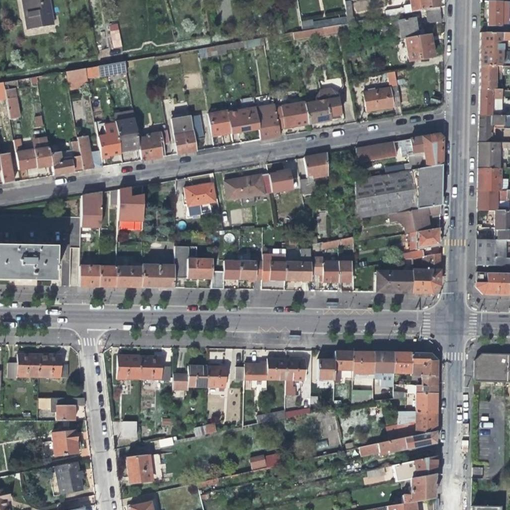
[(24,0),(27,12),(32,11),(35,28),(51,25),(45,0),(24,0)]
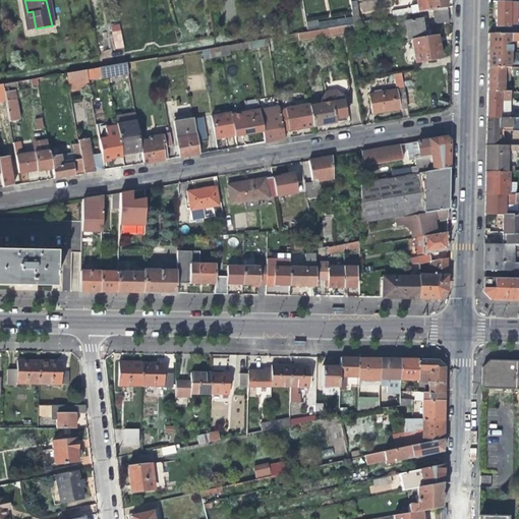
[(351,0),(352,10),(353,15),(354,22),(362,21),(362,16),(360,15),(358,0),(351,0)]
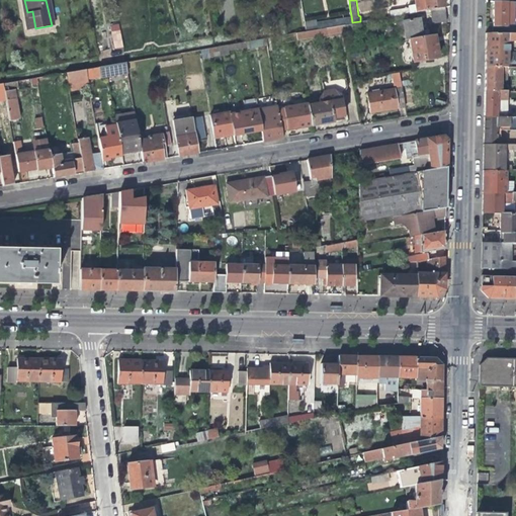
[(413,12),(431,8),(445,6),(443,0),(417,0),(417,2),(406,4),(407,6),(399,8),(399,9),(389,11),(390,16),(413,12)]
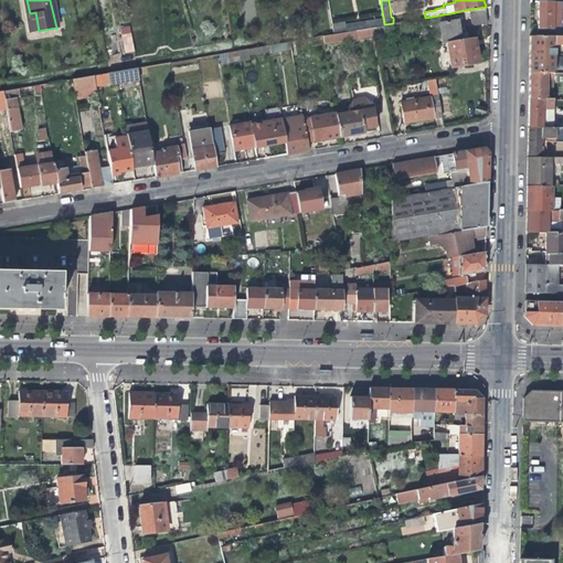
[(538,17),(538,28),(553,28),(553,24),(561,25),(561,8),(562,8),(562,1),(539,1),(538,17)]
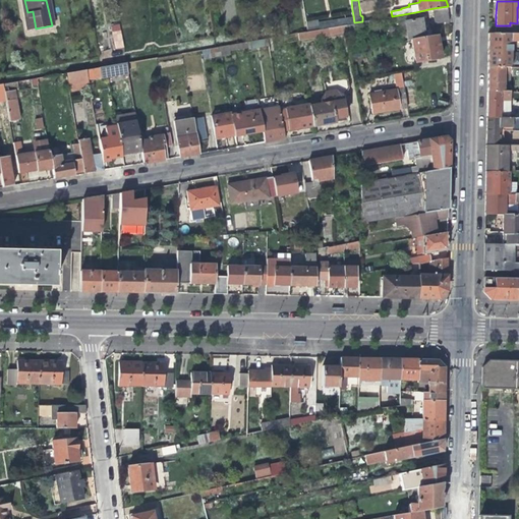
[(450,19),(448,6),(434,8),(436,21),(450,19)]
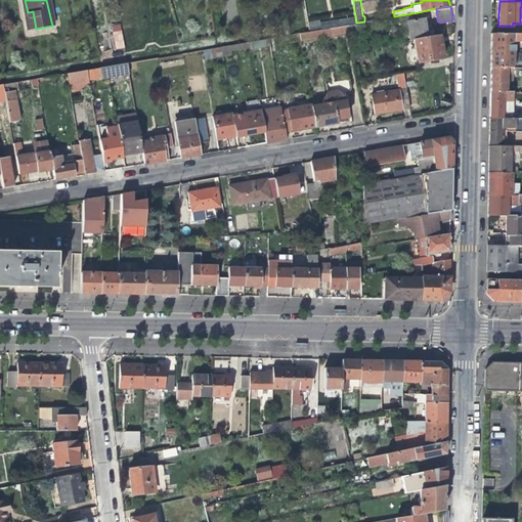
[(269,13),(271,26),(284,24),(280,11),(269,13)]
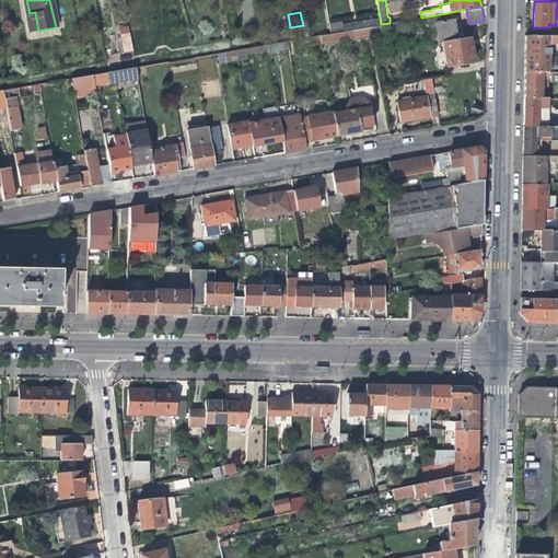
[(431,44),(439,43),(436,22),(440,21),(439,15),(427,18),(427,23),(431,44)]
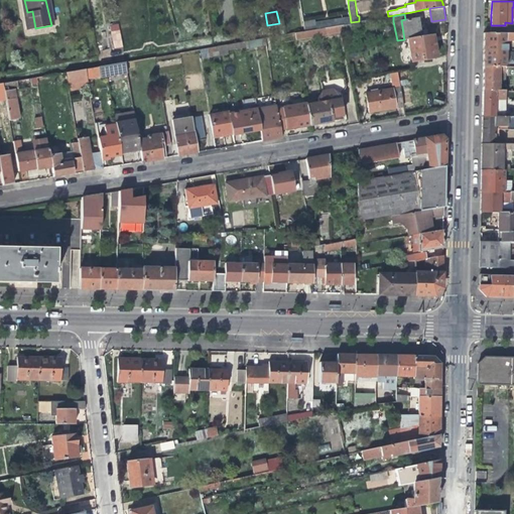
[(350,15),(316,20),(318,28),(344,23),(351,22),(350,15)]
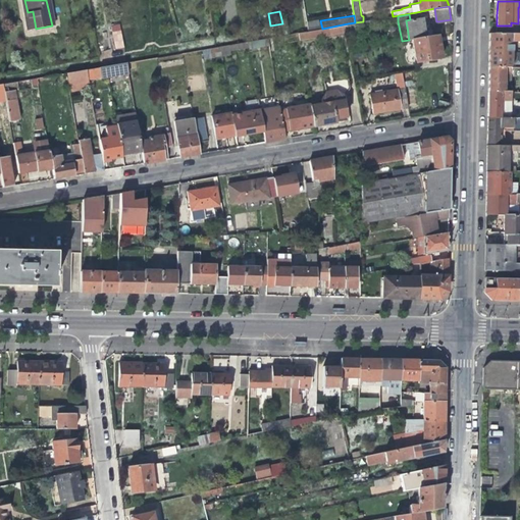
[(322,29),(320,20),(320,17),(309,20),(310,31),(322,29)]
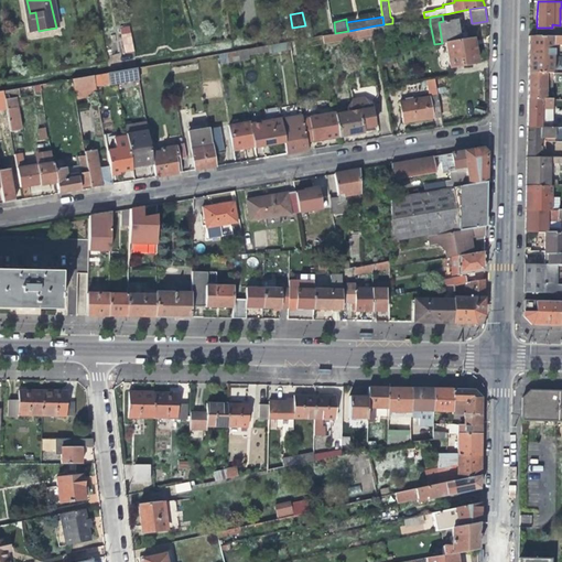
[(457,19),(443,21),(439,22),(442,43),(447,42),(447,41),(462,39),(460,29),(457,19)]
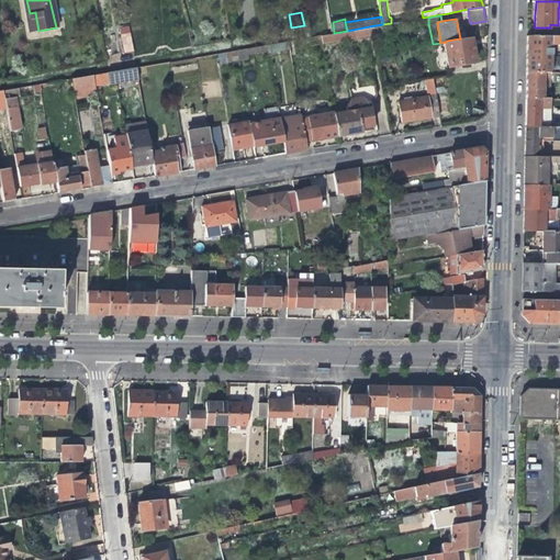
[(559,26),(558,25),(550,24),(550,28),(535,28),(535,34),(559,35),(559,26)]
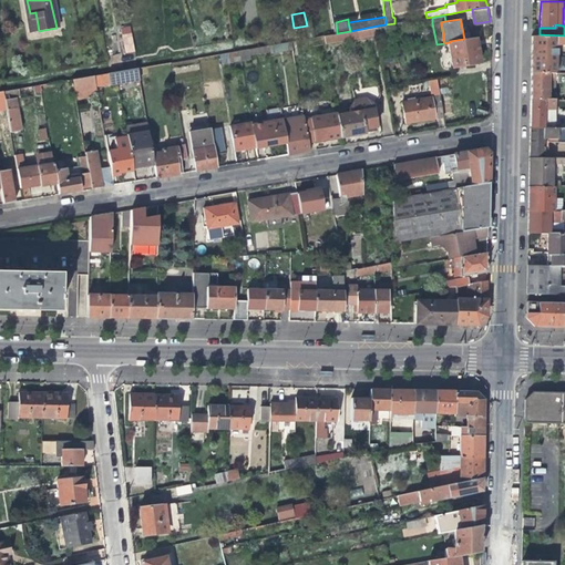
[(379,32),(378,26),(350,31),(351,39),(380,33),(379,32)]
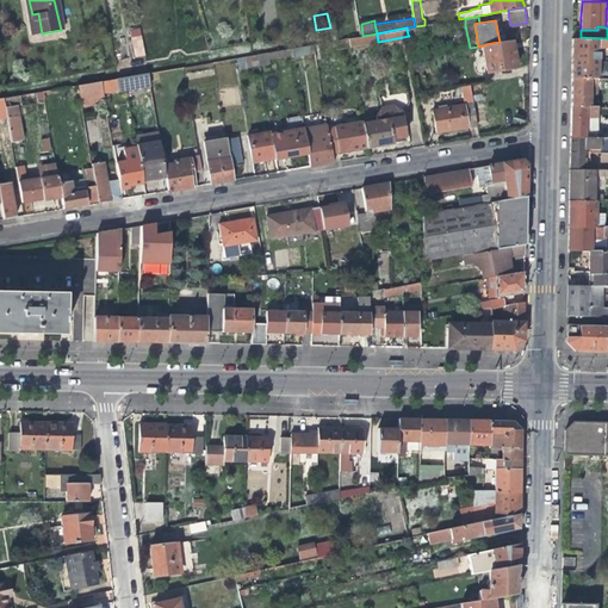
[(148,55),(144,36),(135,37),(137,57),(148,55)]
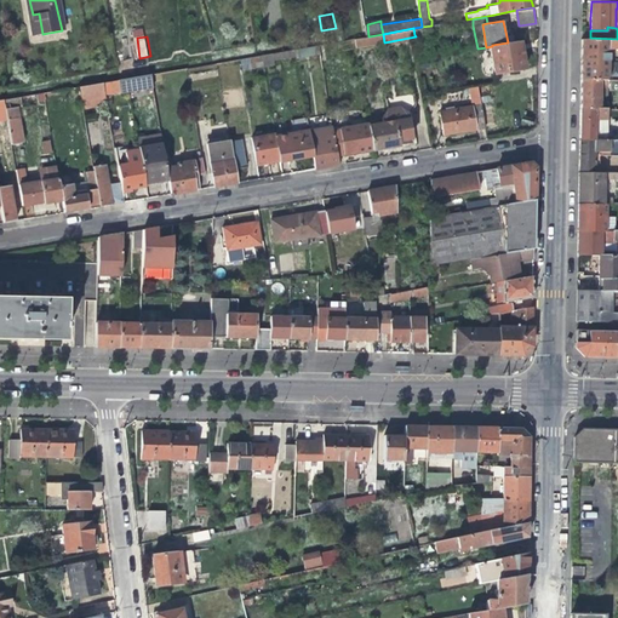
[(617,39),(590,38),(583,38),(583,55),(582,78),(610,78),(610,76),(610,59),(613,59),(613,57),(610,56),(610,47),(617,47),(617,39)]
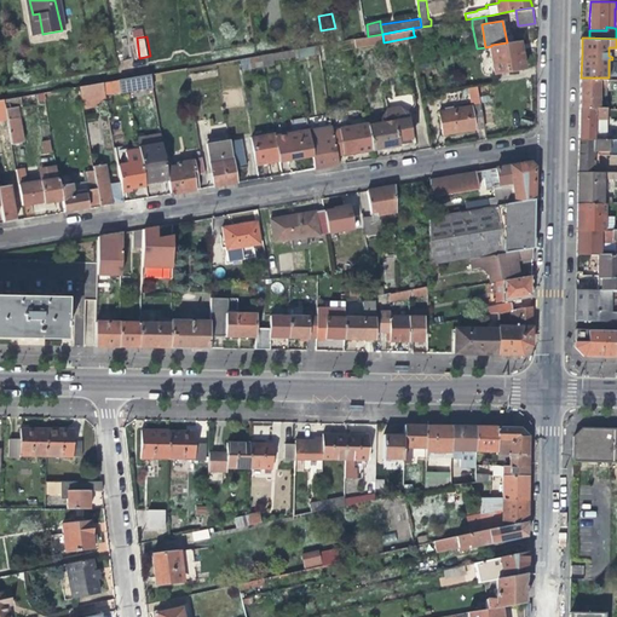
[(340,48),(356,46),(355,39),(339,41),(340,48)]
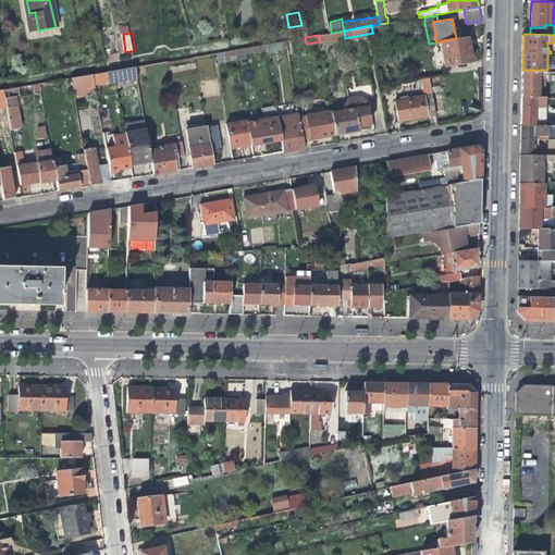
[(468,37),(456,38),(442,40),(442,41),(445,64),(472,61),(470,52),(468,37)]
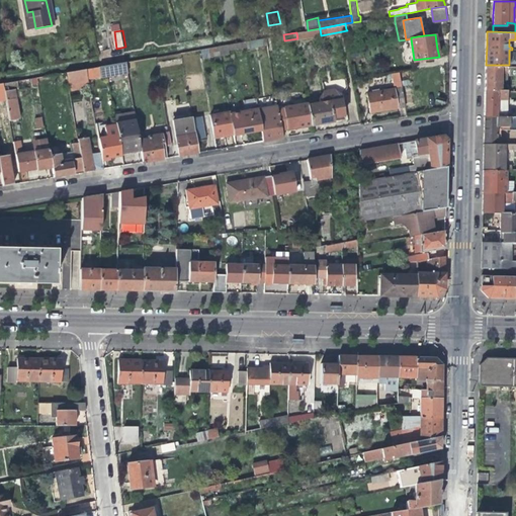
[(275,35),(266,37),(270,56),(277,55),(276,47),(275,47),(274,40),(275,40),(275,35)]
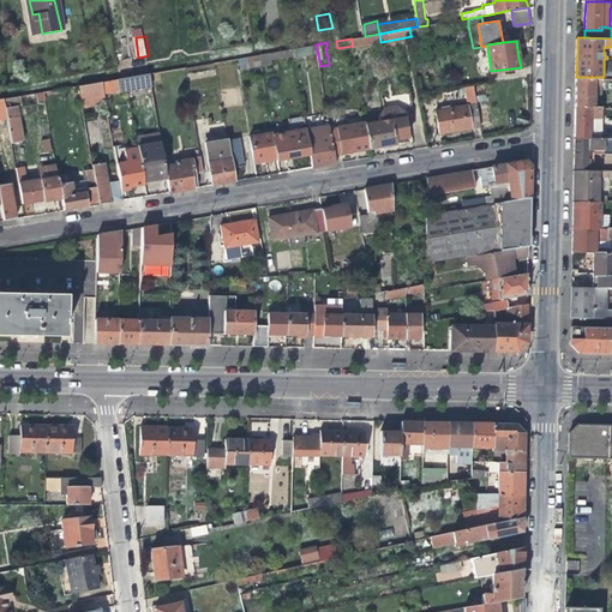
[(293,48),(261,54),(262,61),(294,55),(293,48)]
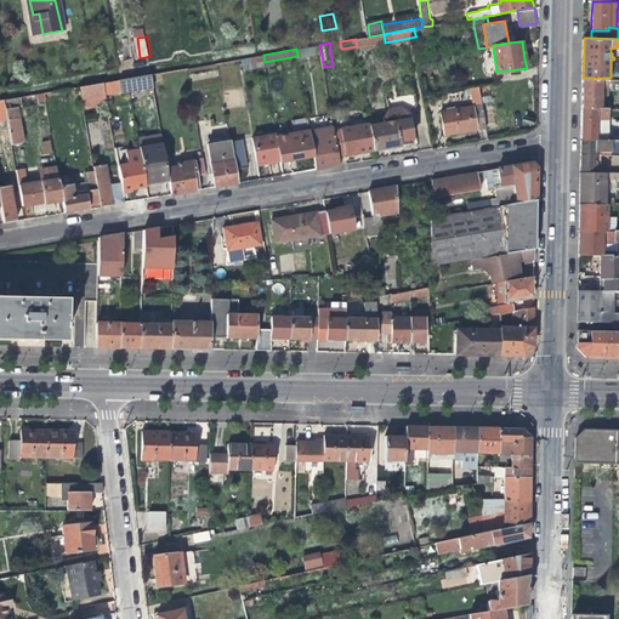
[(257,55),(251,57),(253,67),(265,64),(265,62),(263,55),(257,55)]
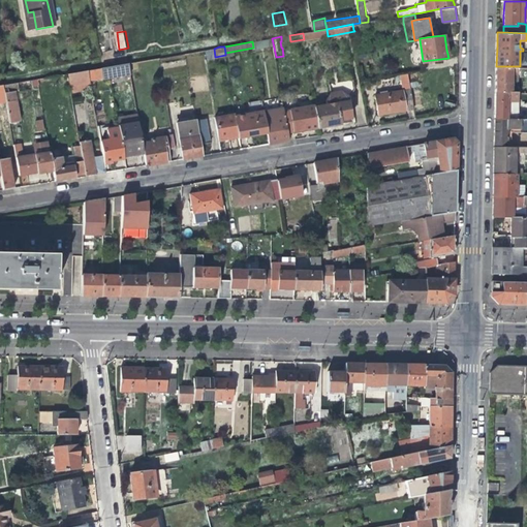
[(104,67),(103,67),(104,78),(112,76),(126,74),(132,73),(130,62),(104,67)]
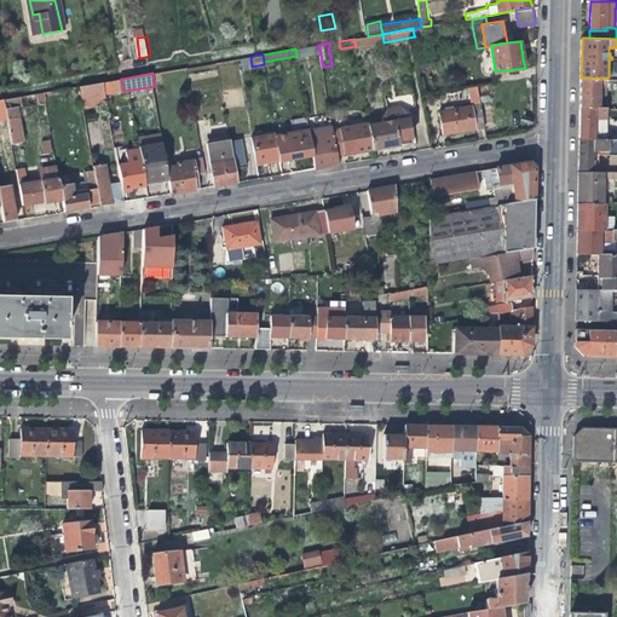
[(609,85),(609,78),(581,78),(581,94),(581,107),(607,108),(607,99),(606,99),(607,86),(609,85)]
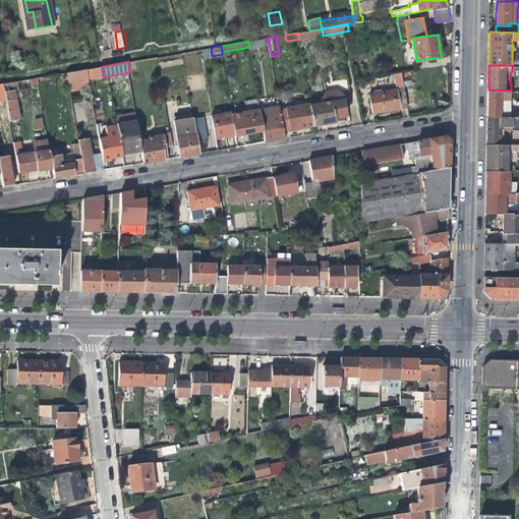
[(96,77),(103,76),(102,66),(89,68),(90,78),(96,77)]
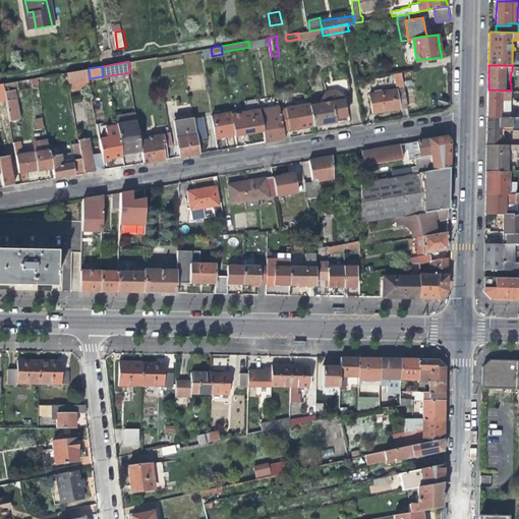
[(71,90),(92,87),(90,78),(89,68),(81,70),(68,72),(71,90)]
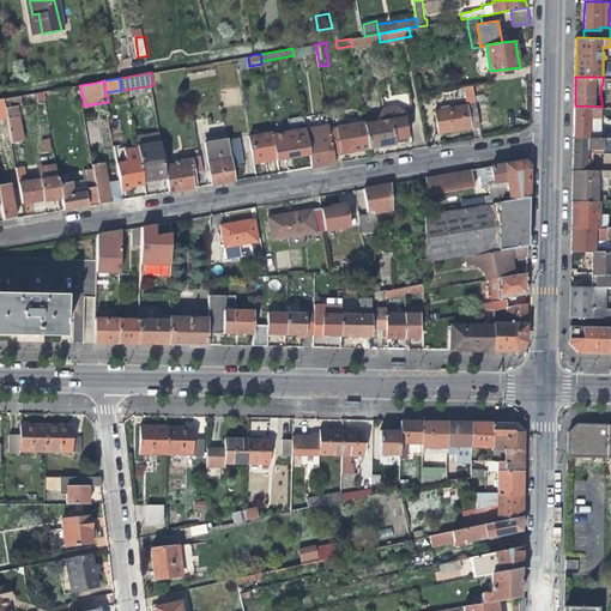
[(481,125),(475,85),(465,86),(467,103),(436,109),(440,132),(455,129),(481,125)]
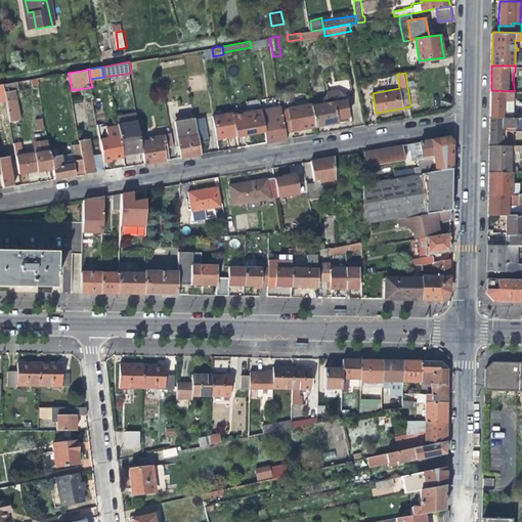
[(39,84),(38,78),(23,81),(23,84),(26,84),(27,86),(39,84)]
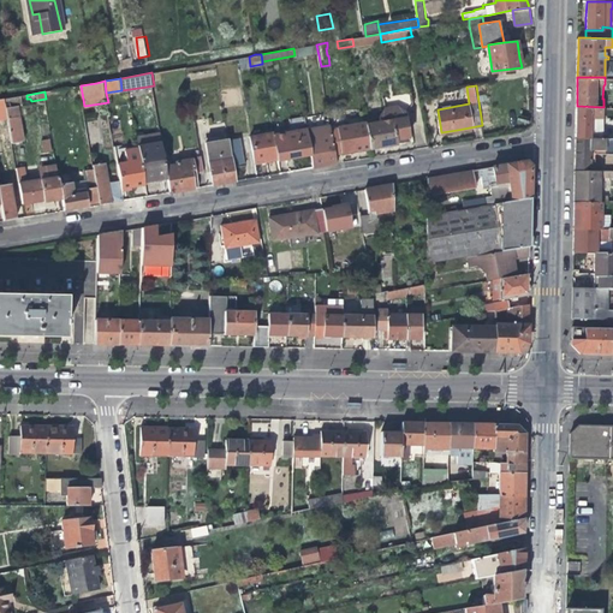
[(398,106),(405,111),(414,101),(412,93),(385,97),(386,107),(398,106)]
